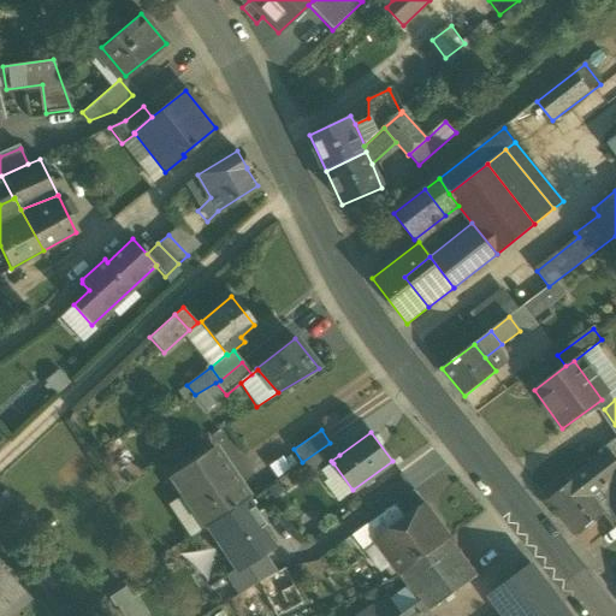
[(604,455),(576,478),(603,511),(615,501),(615,438),(600,450),(604,455)]
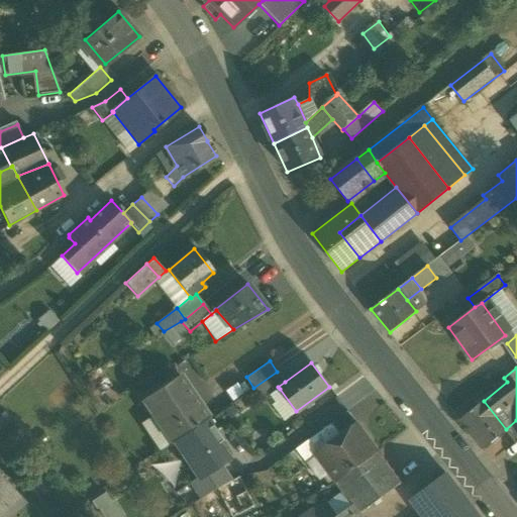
[(277,372),(253,388),(263,401),(280,389),(278,387),(285,382),(277,372)]
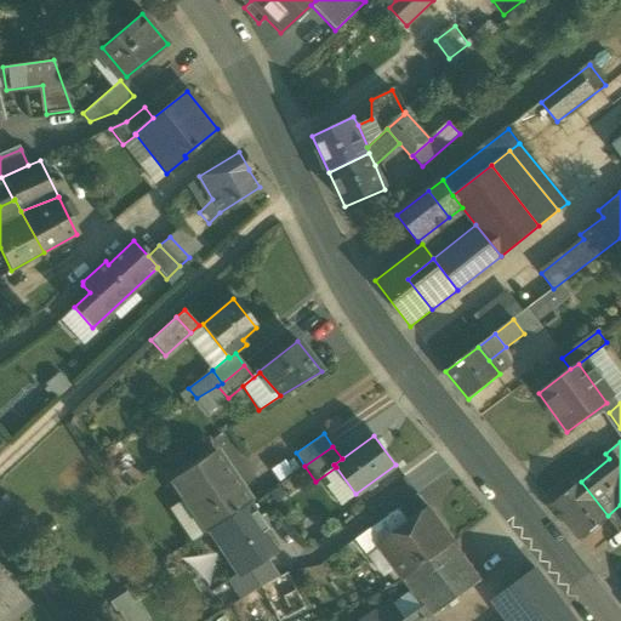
[(215,451),(172,478),(208,531),(250,503),(215,451)]
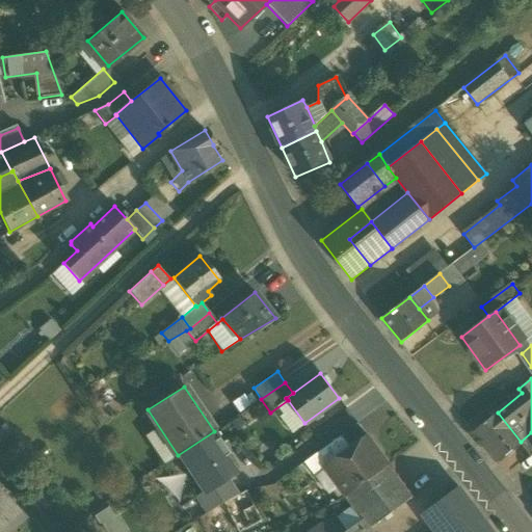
[(521,442),(498,413),(473,432),(497,462),(521,444),(522,443),(521,442)]
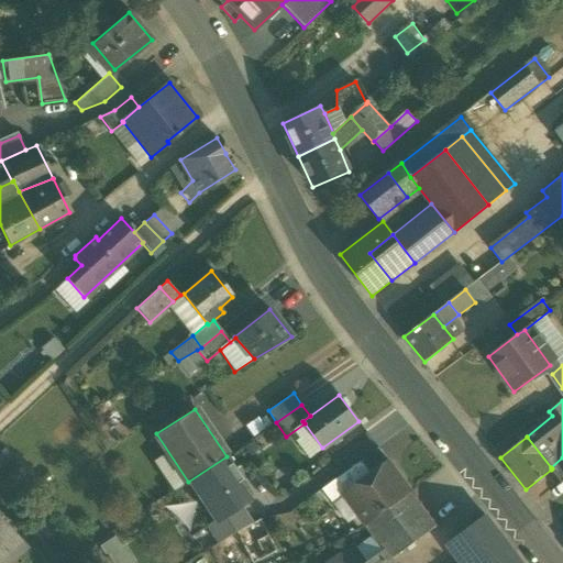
[(242,479),(227,456),(188,482),(216,522),(240,506),(250,499),(239,482),(242,479)]
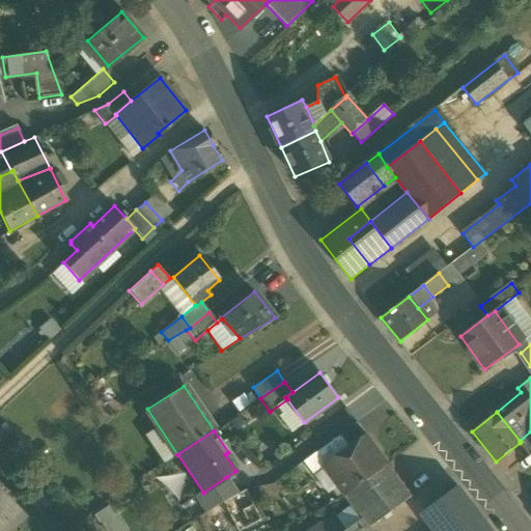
[(530,431),(520,441),(521,442),(520,443),(528,455),(530,453),(530,431)]
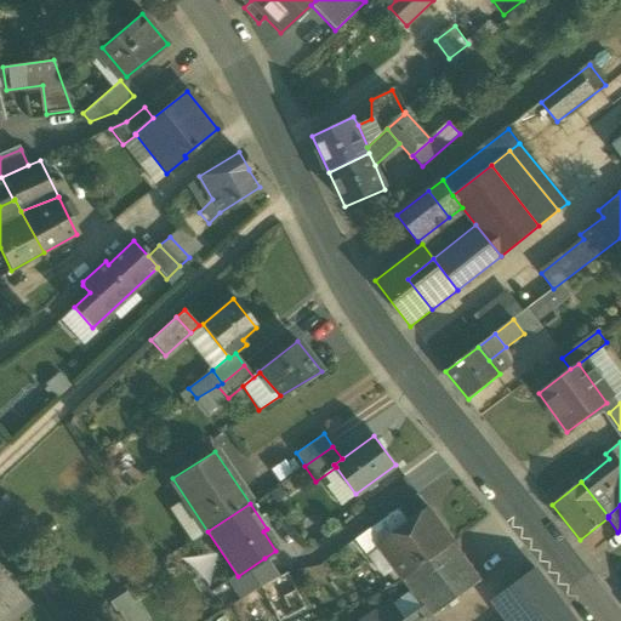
[(398,508),(355,540),(368,557),(381,547),(381,546),(410,524),(398,508)]
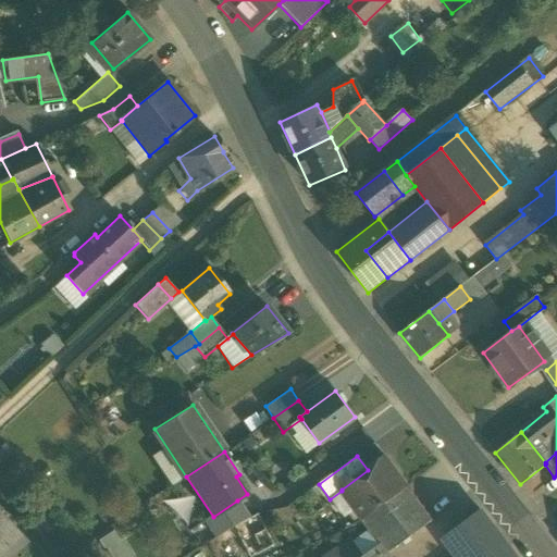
[(368,470),(342,490),(342,491),(363,519),(407,486),(385,457),(368,470)]
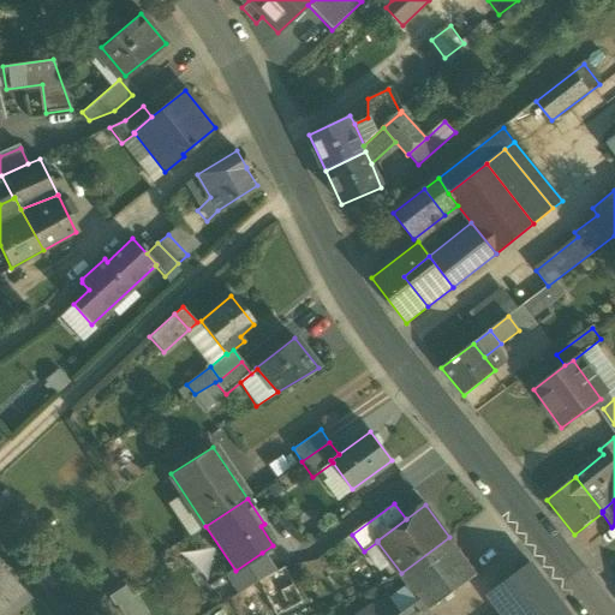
[(449,537),(401,574),(429,609),(477,573),(449,537)]
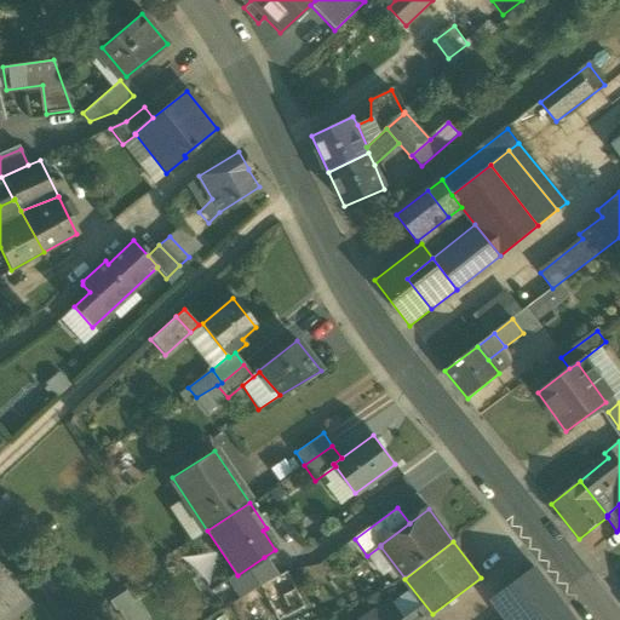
[(279,577),(264,557),(237,575),(228,580),(241,598),(260,585),(279,577)]
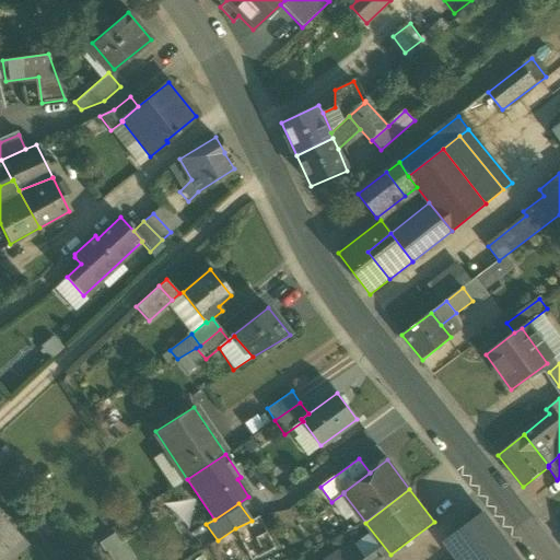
[(518,559),(483,513),(450,539),(463,557),(461,559),(518,559)]
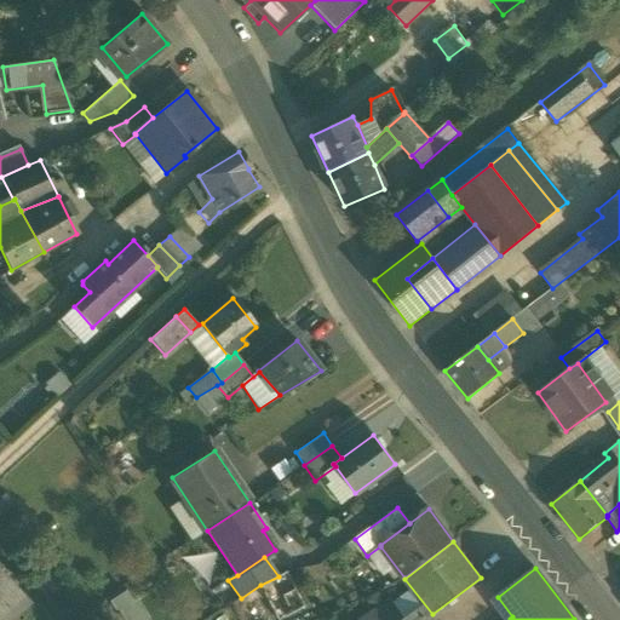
[(0,569),(0,619),(11,619),(30,603),(0,569)]
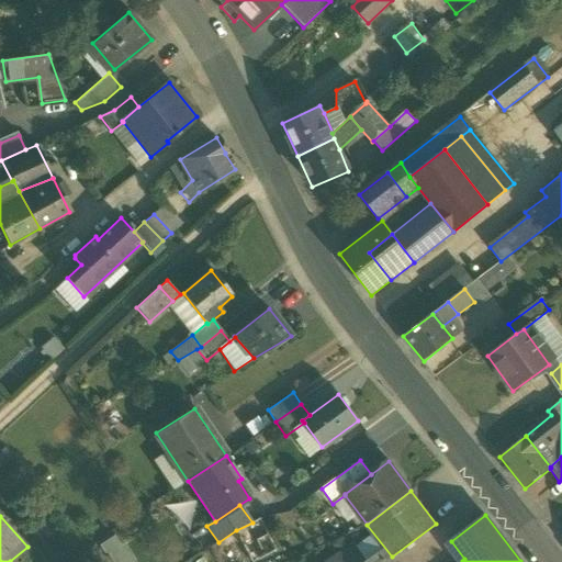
[(253,523),(236,530),(250,561),(253,561),(277,551),(261,518),(253,523)]
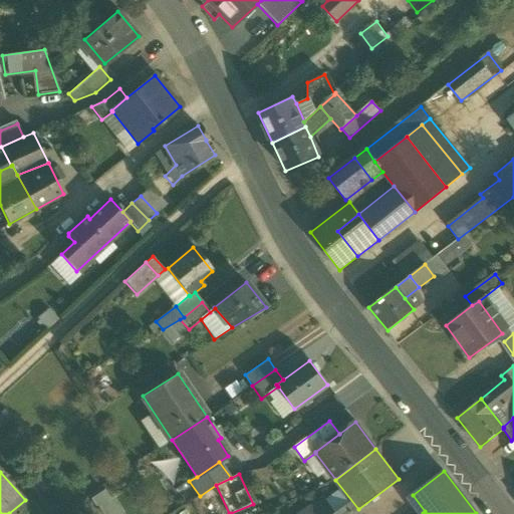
[(103,513),(119,513),(124,511),(106,486),(91,497),(103,513)]
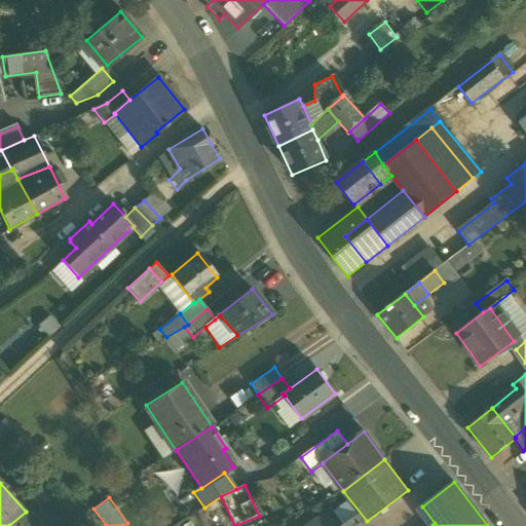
[(342,525),(345,524),(333,508),(306,525),(342,525)]
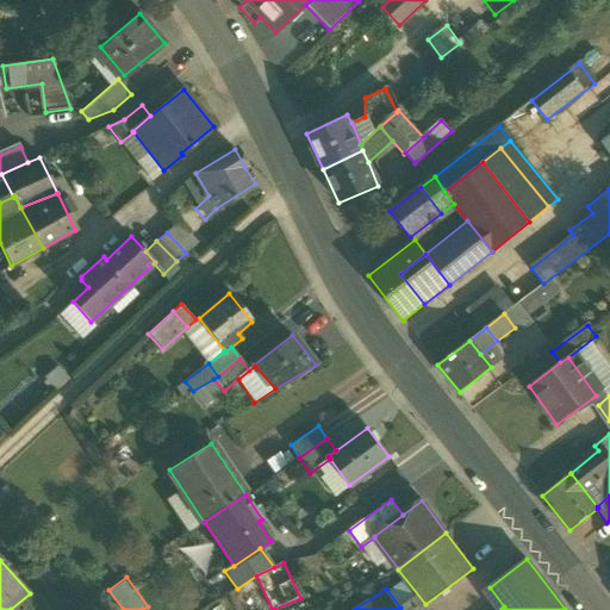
[(400,608),(397,609),(421,609),(412,598),(400,608)]
